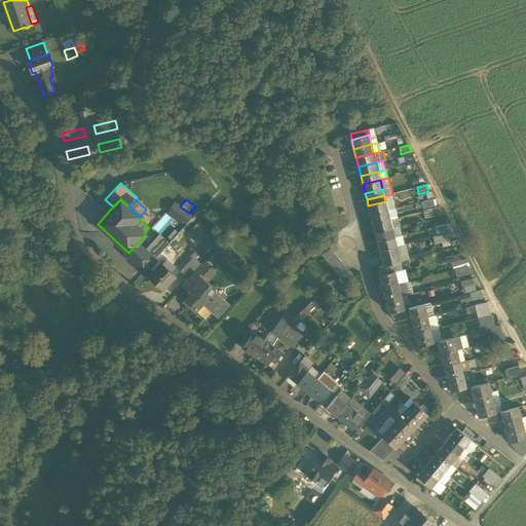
[(392,199),(385,201),(388,211),(395,209),(392,199)]
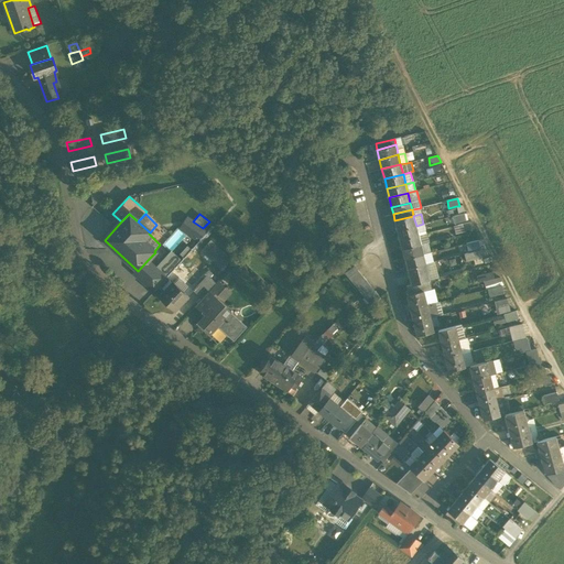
[(453,216),(454,224),(466,220),(464,214),(453,216)]
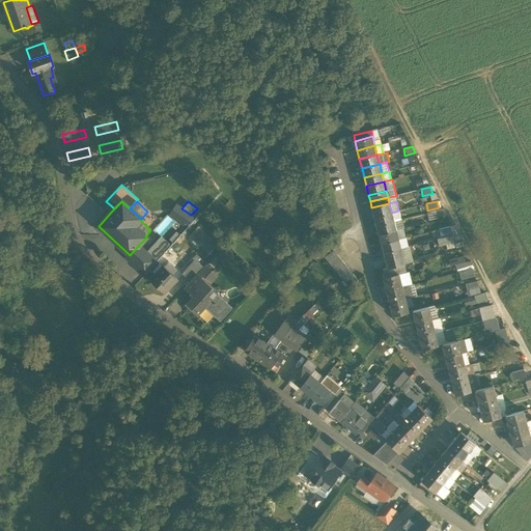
[(371,207),(374,217),(392,213),(389,203),(371,207)]
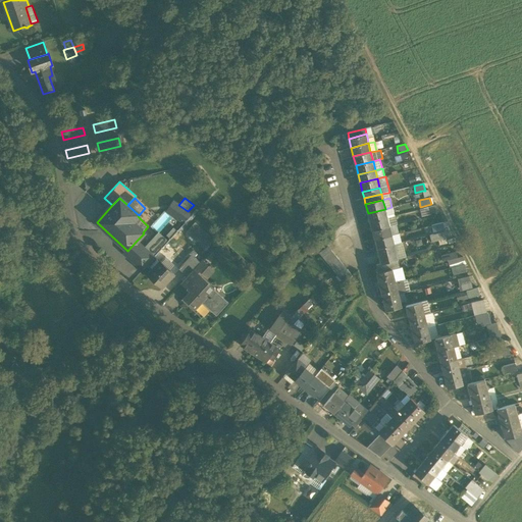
[(171,214),(178,205),(173,202),(166,211),(171,214)]
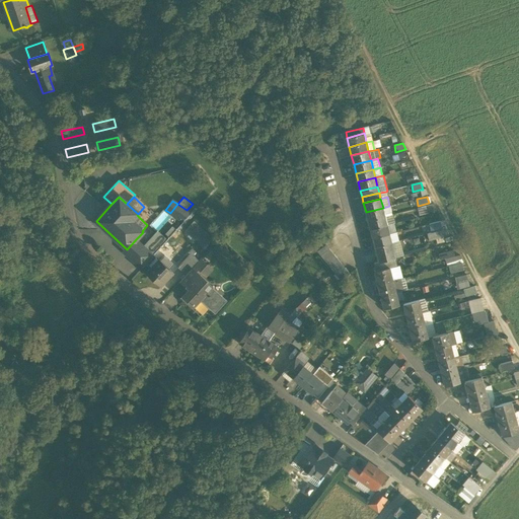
[(177,204),(170,213),(182,222),(192,213),(187,210),(177,204)]
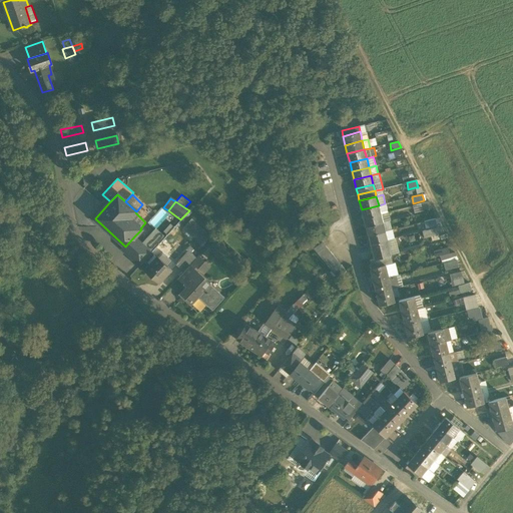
[(421,203),(423,210),(433,208),(429,201),(421,203)]
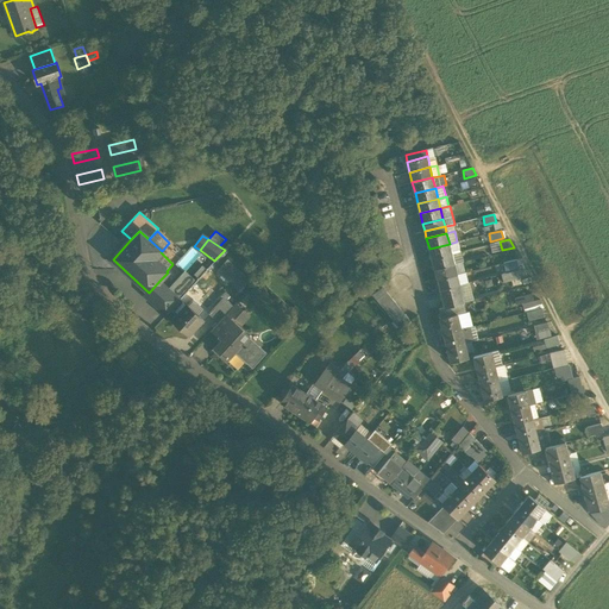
[(457,242),(450,244),(452,255),(459,252),(457,242)]
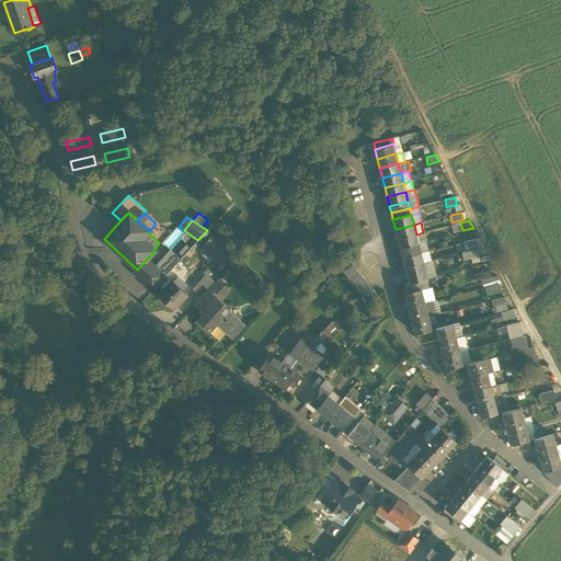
[(462,230),(460,222),(451,225),(453,232),(462,230)]
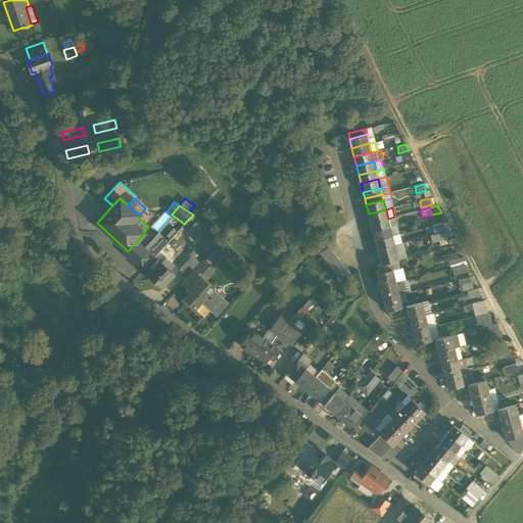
[(369,214),(371,223),(388,219),(386,209),(369,214)]
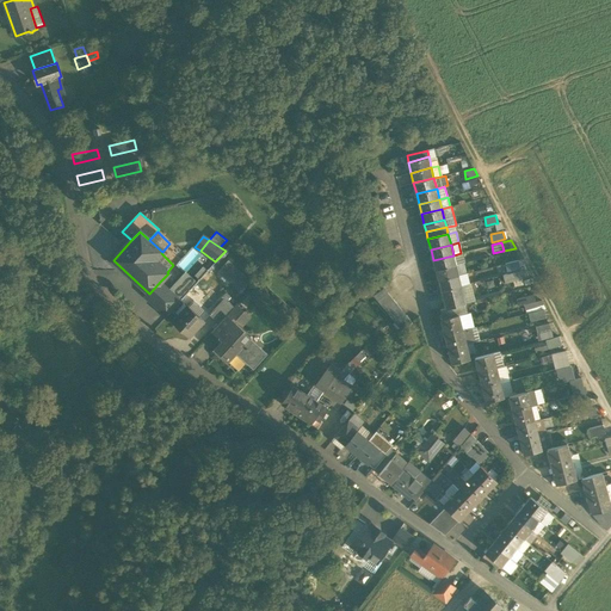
[(461,253),(454,255),(456,265),(464,263),(466,263),(463,253),(462,253),(461,253)]
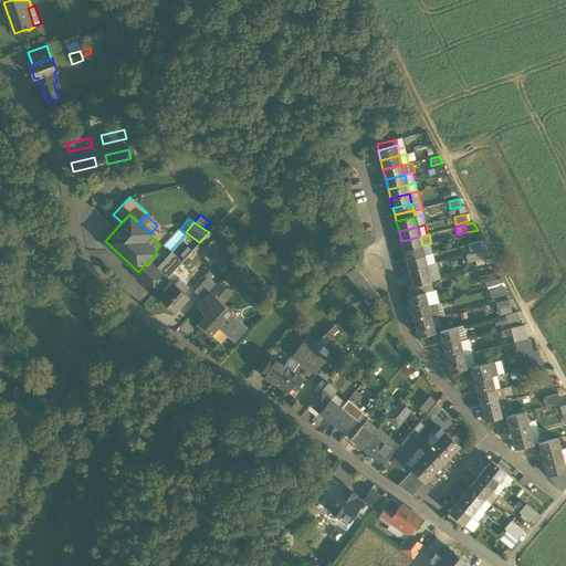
[(401,241),(404,251),(422,245),(420,237),(401,241)]
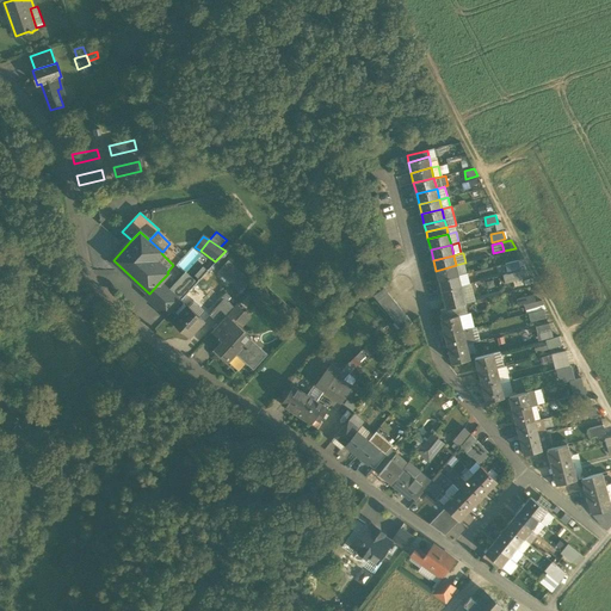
[(217,271),(232,283),(241,272),(228,260),(217,271)]
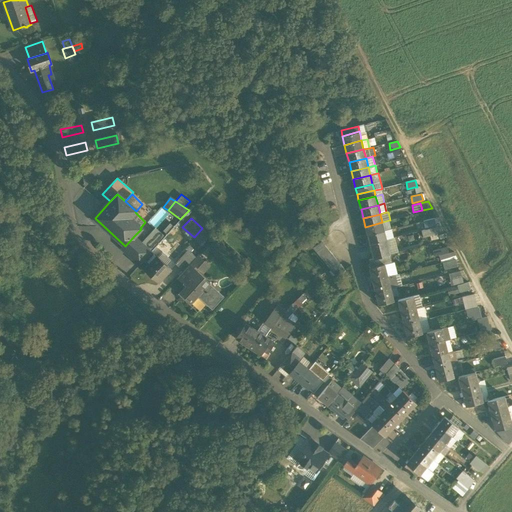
[(423,221),(425,230),(437,227),(434,218),(423,221)]
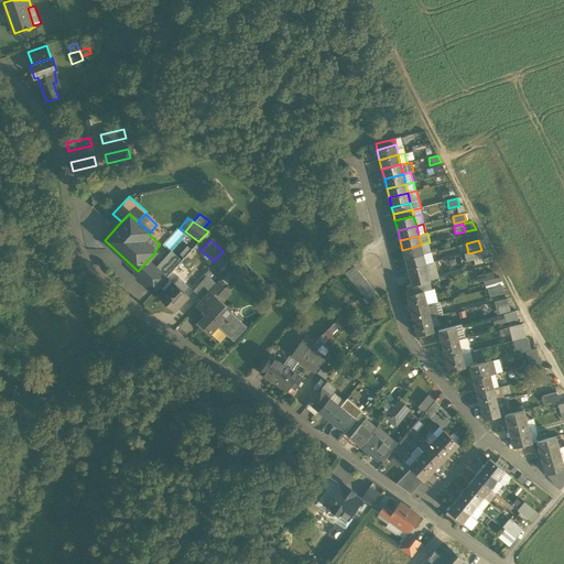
[(421,245),(423,255),(431,252),(429,242),(421,245)]
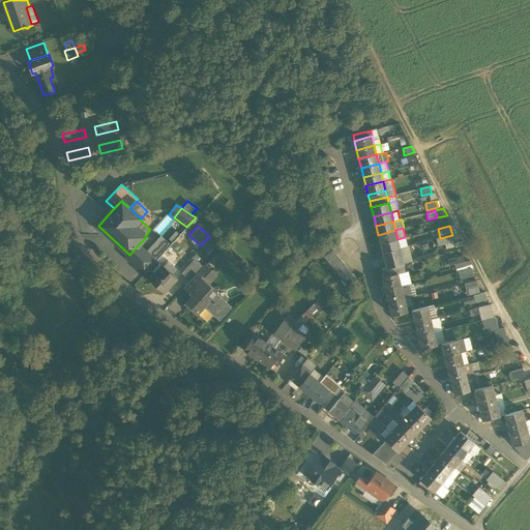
[(378,235),(380,243),(398,239),(395,230),(378,235)]
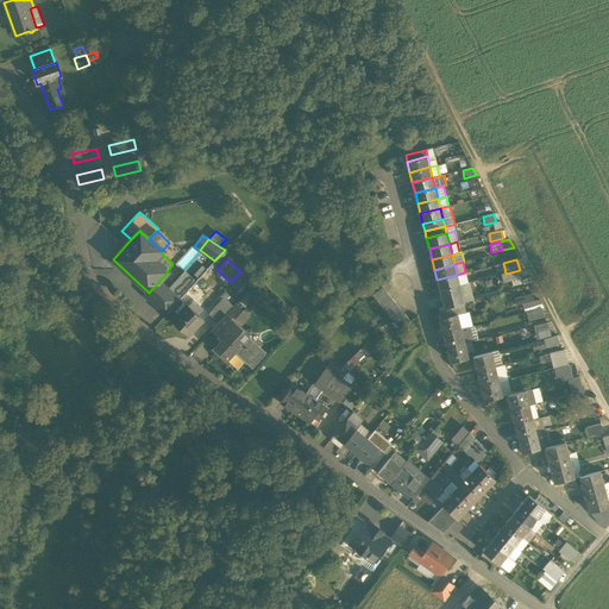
[(521,278),(520,270),(506,274),(501,275),(503,283),(512,281),(520,278),(521,278)]
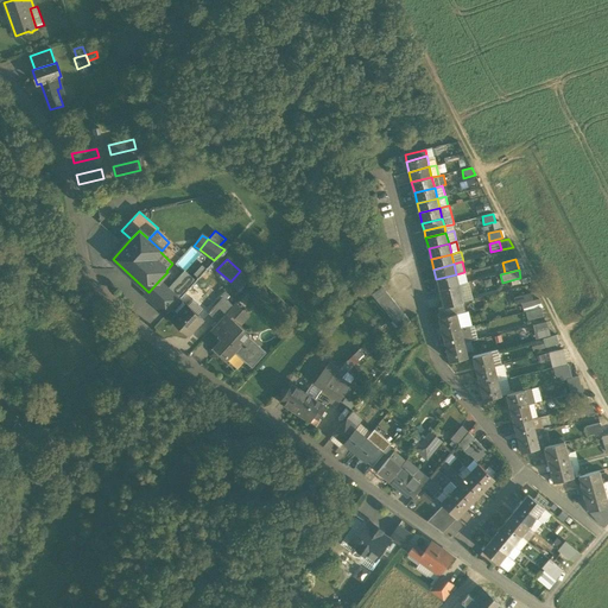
[(230,282),(239,290),(249,278),(240,271),(230,282)]
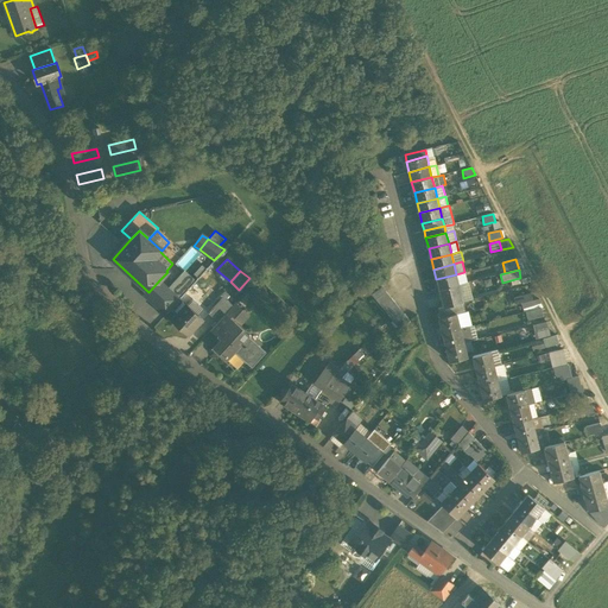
[(169,289),(179,298),(195,282),(185,272),(169,289)]
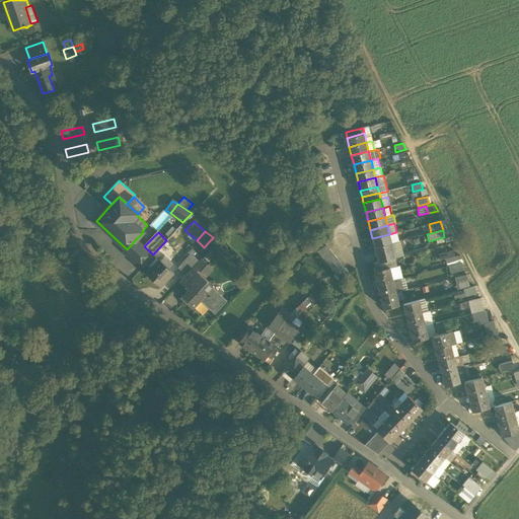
[(396,232),(389,234),(391,243),(398,241),(396,232)]
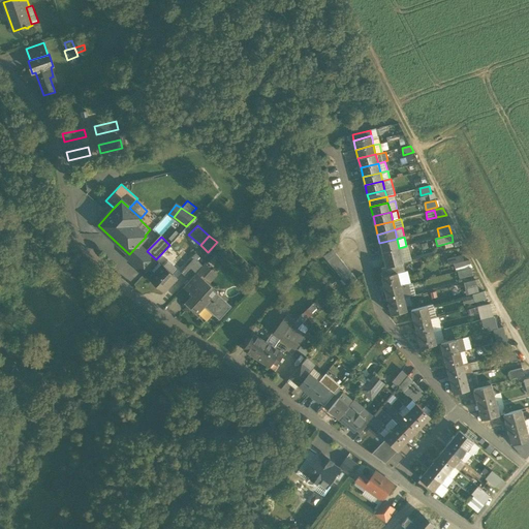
[(379,243),(381,252),(399,248),(397,239),(379,243)]
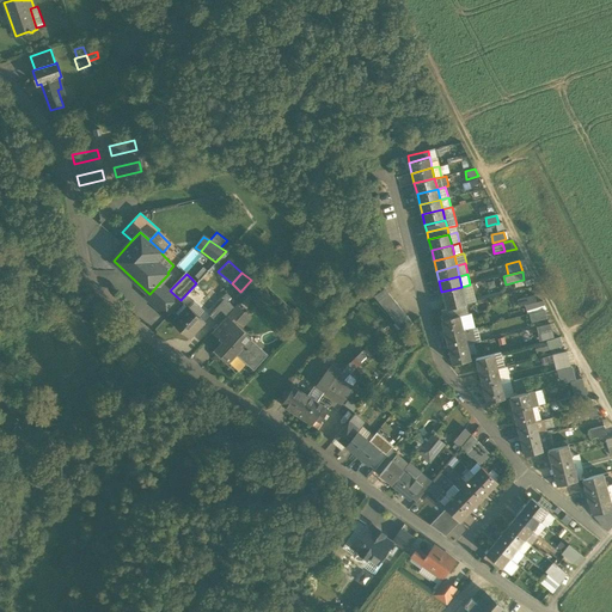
[(181,300),(170,291),(160,282),(150,294),(148,293),(145,298),(166,317),(182,301),(181,300)]
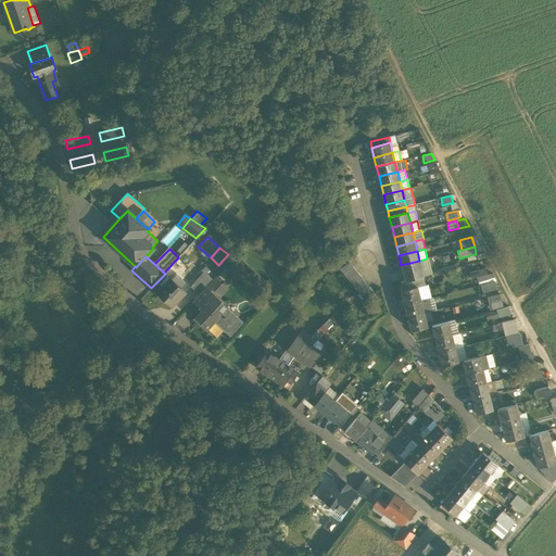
[(427,258),(419,261),(424,277),(432,275),(429,258),(427,258)]
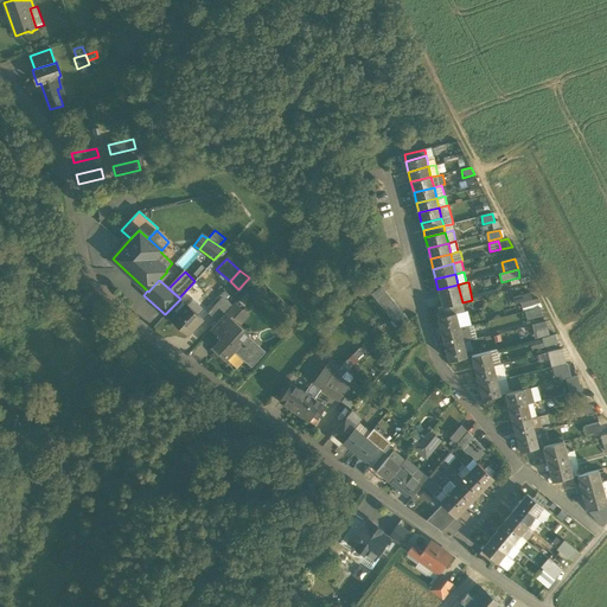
[(438,289),(442,307),(461,302),(462,302),(458,285),(438,289)]
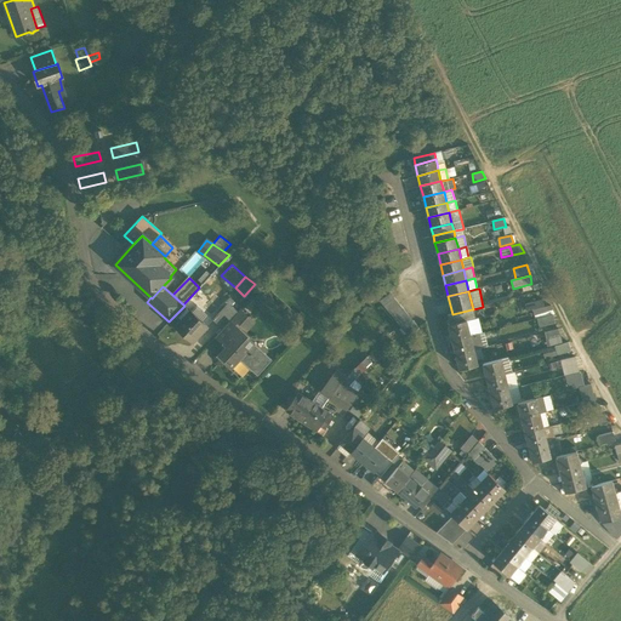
[(380,301),(385,307),(394,298),(389,292),(380,301)]
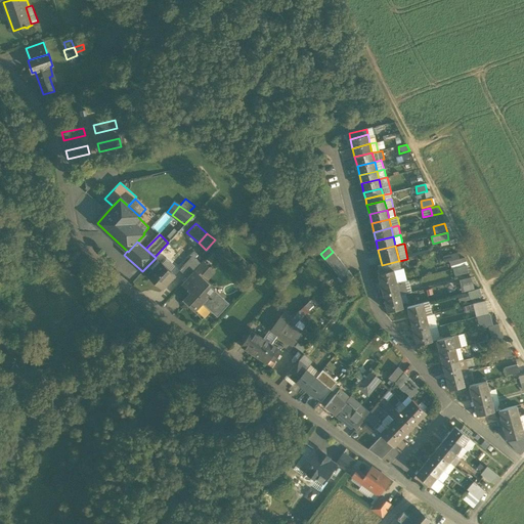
[(218,251),(221,258),(228,255),(225,248),(218,251)]
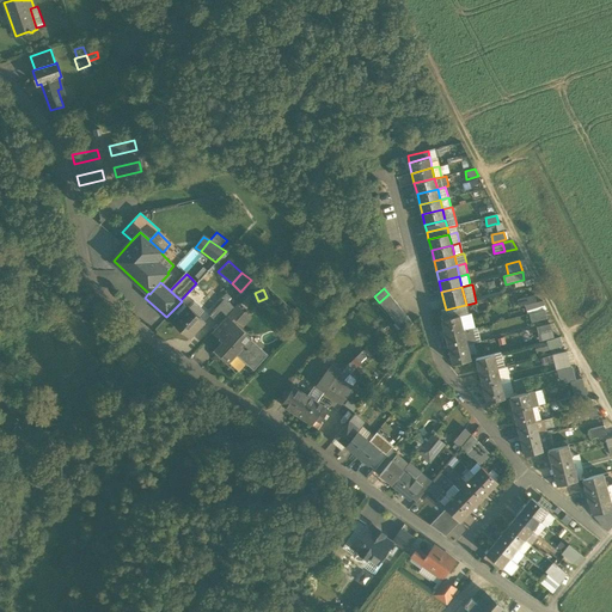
[(393,299),(389,294),(379,303),(383,307),(393,299)]
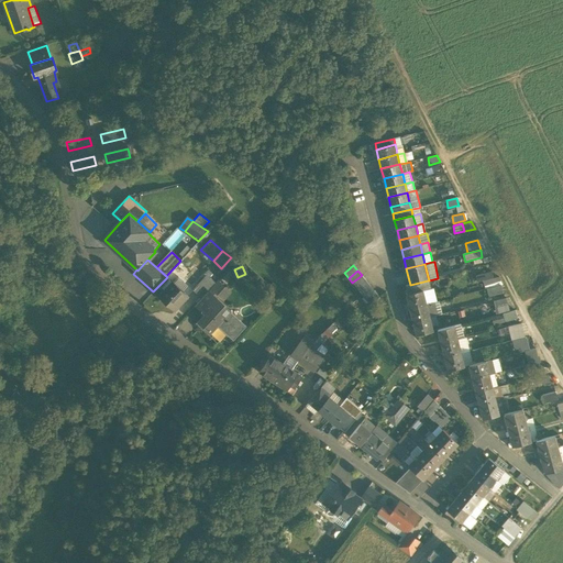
[(476,275),(477,282),(494,278),(492,271),(476,275)]
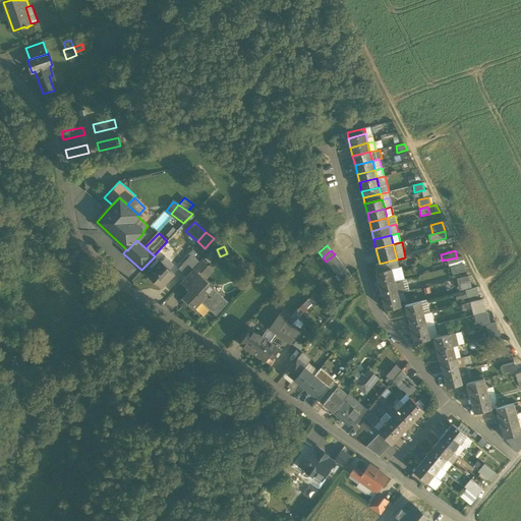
[(339,259),(335,254),(326,262),(330,267),(339,259)]
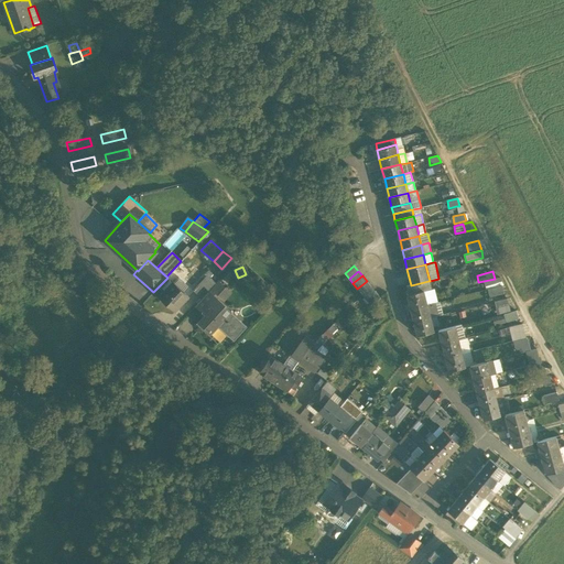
[(194,291),(203,299),(216,284),(207,277),(194,291)]
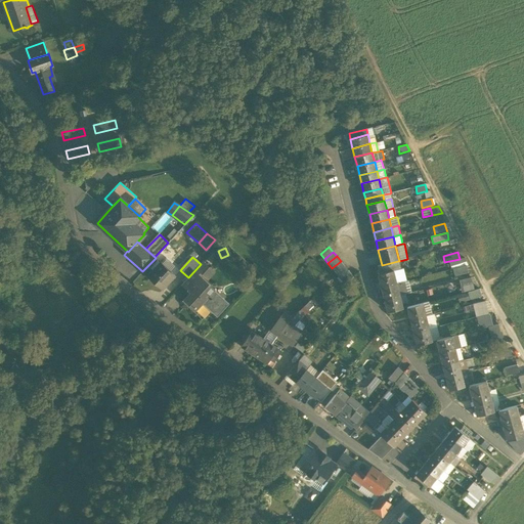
[(175,276),(172,272),(176,268),(164,258),(160,262),(147,275),(163,290),(175,276)]
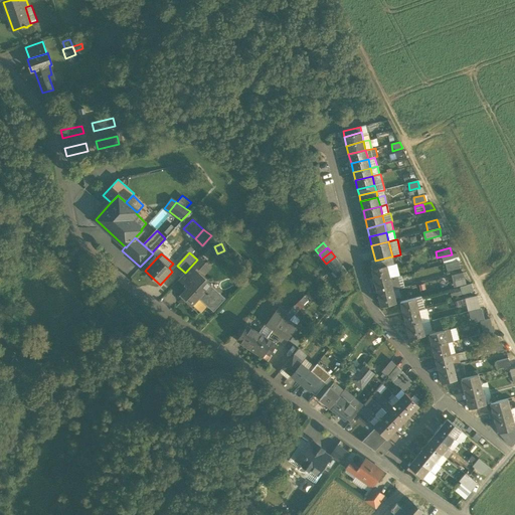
[(444,265),(445,265),(459,261),(461,261),(457,253),(442,258),(444,265)]
